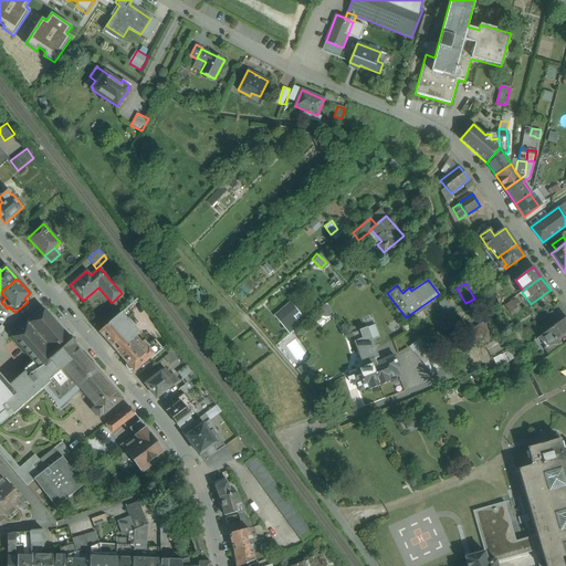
[(501,297),(502,306),(506,303),(514,297),(510,292),(501,297)]
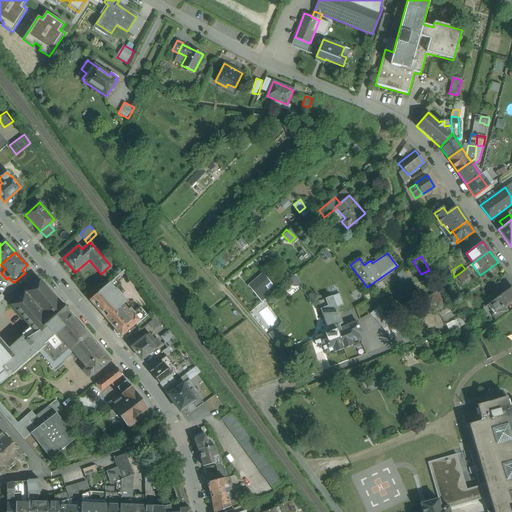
[(465,269),(458,274),(462,280),(469,274),(465,269)]
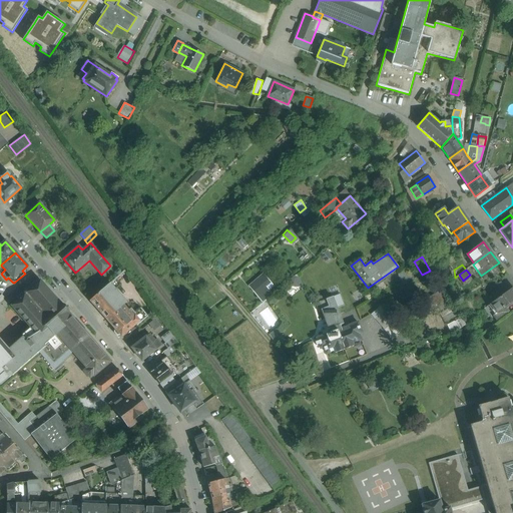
[(260,300),(273,286),(259,274),(245,288),(260,300)]
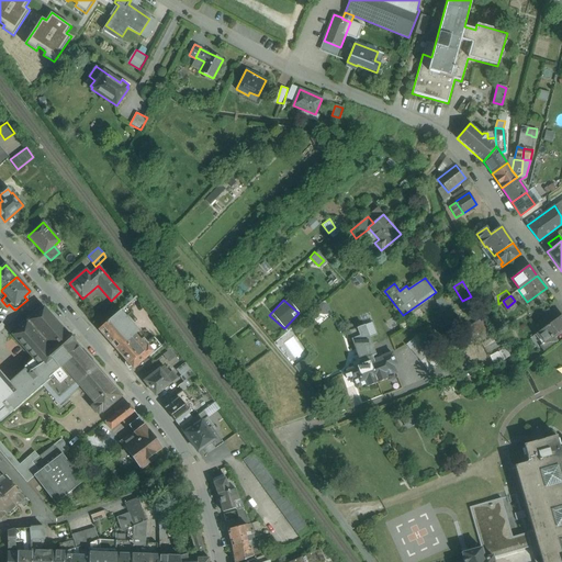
[(132,303),(131,301),(120,311),(136,329),(147,319),(132,303)]
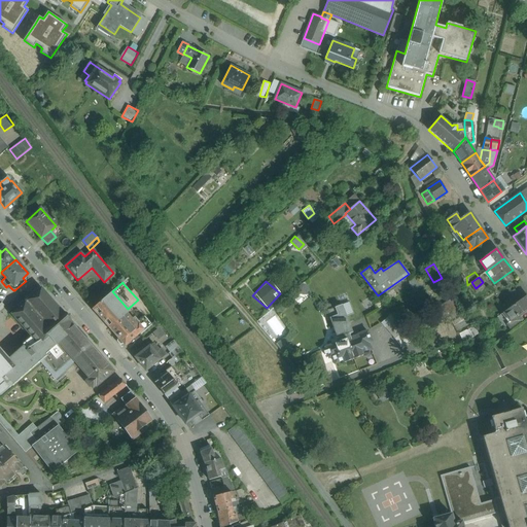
[(7,356),(0,348),(0,395),(0,396),(1,395),(42,359),(56,374),(72,359),(89,379),(85,381),(93,389),(96,386),(97,386),(113,372),(85,339),(85,338),(77,328),(76,328),(70,321),(71,320),(70,319),(69,320),(64,314),(65,313),(64,312),(63,312),(41,287),(11,314),(37,344),(34,345),(27,350),(23,346),(7,360),(4,358),(7,356)]
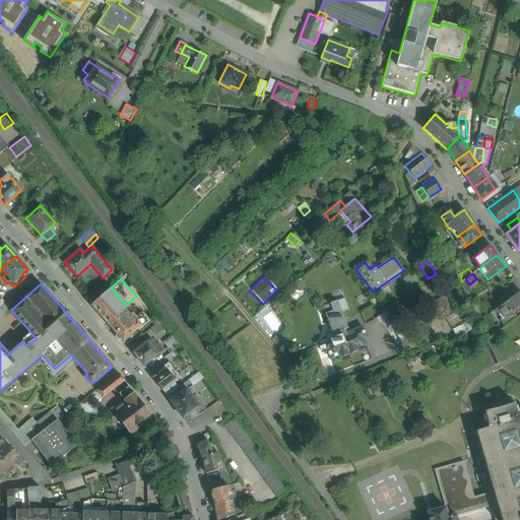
[(507,285),(498,293),(505,303),(515,296),(507,285)]
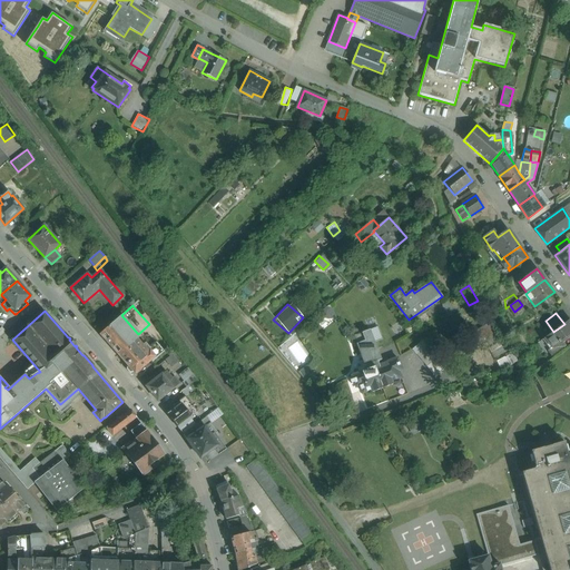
[(121,315),(100,334),(119,355),(136,340),(137,340),(140,336),(138,334),(121,315)]
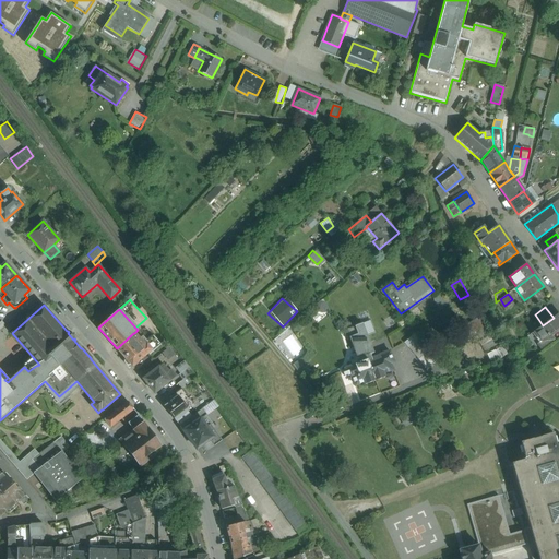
[(543,325),(534,332),(540,341),(542,342),(549,335),(558,328),(558,313),(554,318),(543,325)]
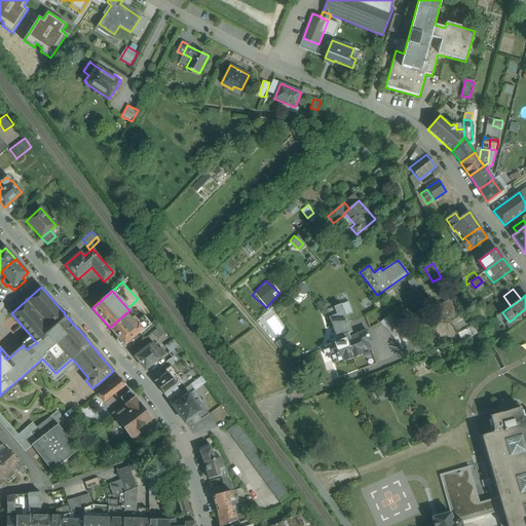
[(367,331),(350,337),(348,333),(350,330),(347,324),(350,323),(349,321),(347,322),(343,312),(336,314),(353,358),(362,354),(362,352),(370,349),(368,342),(370,341),(367,331)]
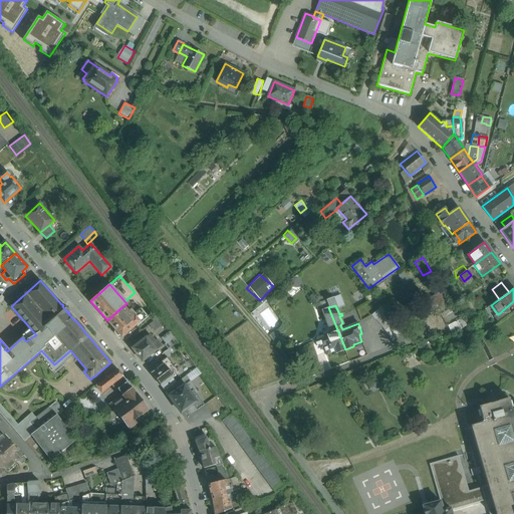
[(123,306),(122,306),(107,320),(114,328),(113,328),(115,329),(114,330),(113,333),(116,336),(119,336),(120,335),(121,337),(136,324),(138,326),(148,317),(140,308),(135,313),(132,316),(123,306)]
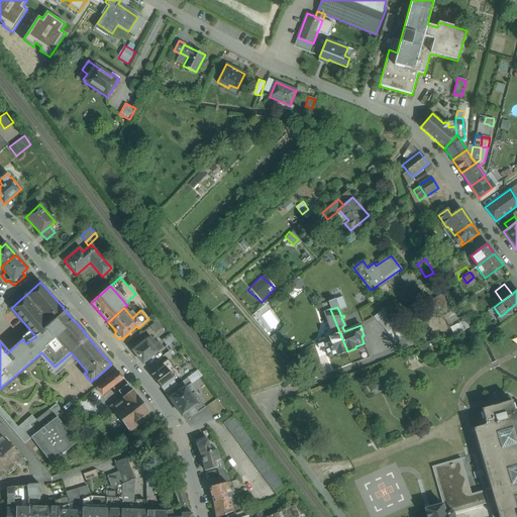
[(405,334),(383,308),(374,316),(396,342),(405,334)]
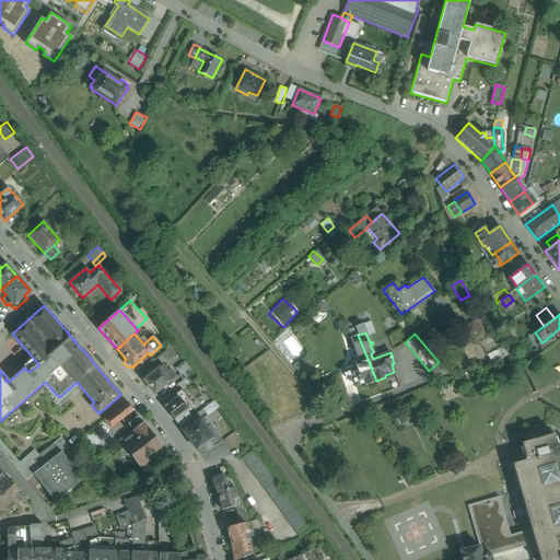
[(363,362),(346,369),(350,381),(352,380),(357,386),(365,383),(366,385),(376,381),(358,335),(351,338),(358,357),(362,359),(363,362)]
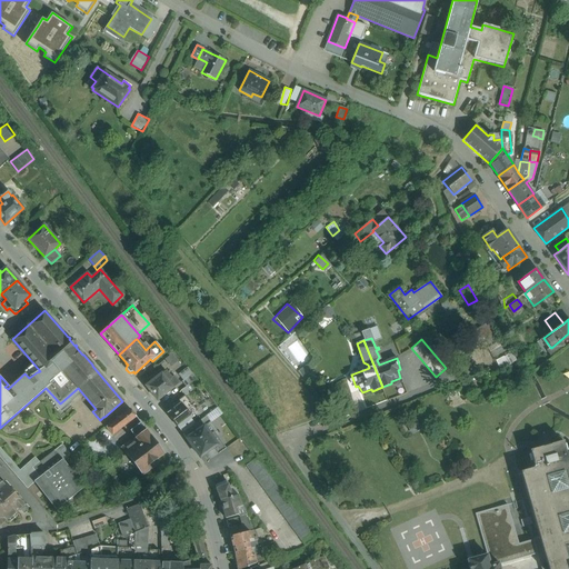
[(559,341),(551,348),(550,347),(547,350),(550,356),(563,347),(559,341)]
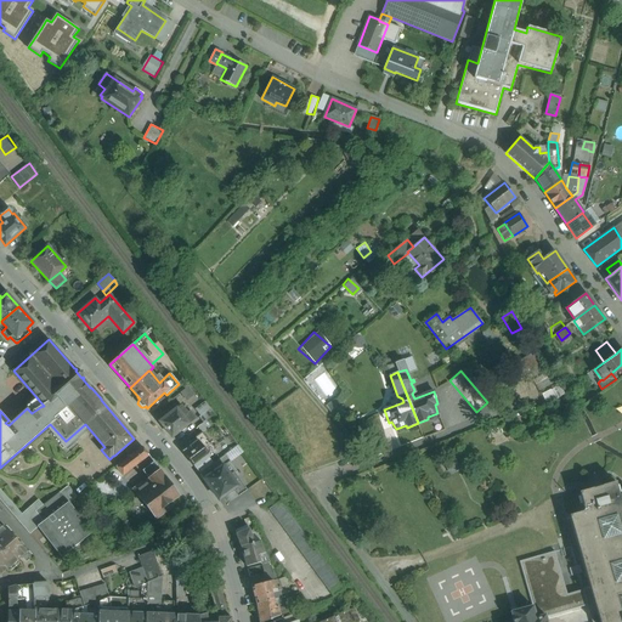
[(205,402),(196,410),(199,416),(209,408),(205,402)]
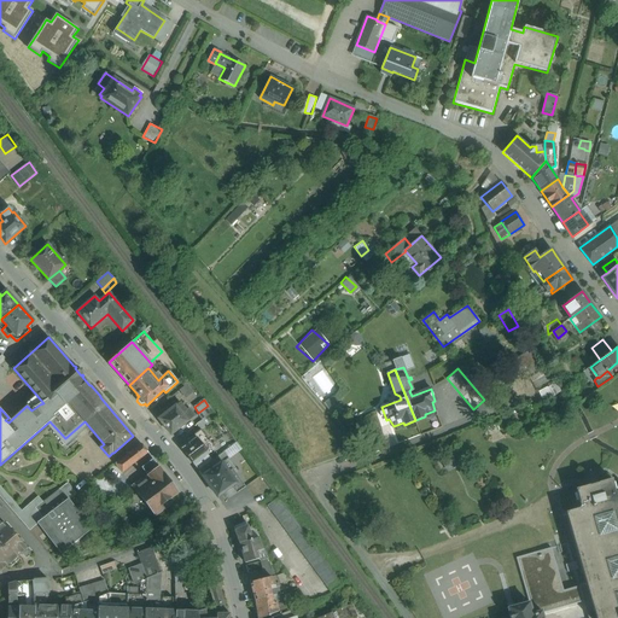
[(186,410),(179,403),(176,404),(173,402),(163,409),(165,413),(158,419),(170,435),(178,430),(180,429),(182,429),(182,427),(184,426),(185,425),(185,424),(194,417),(188,408),(186,410)]
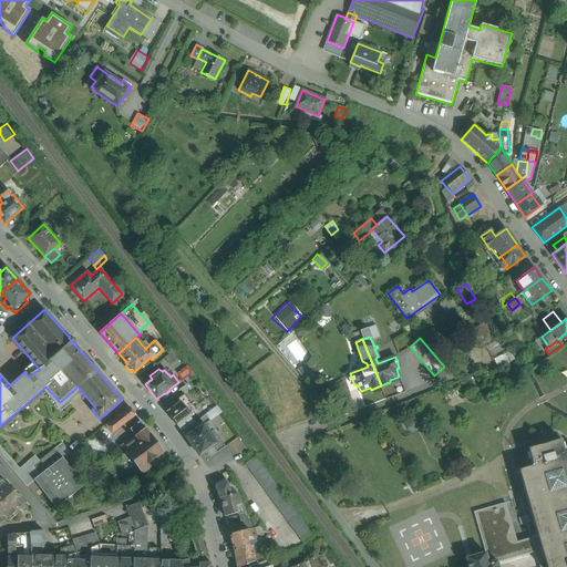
[(182,379),(181,380),(185,385),(195,377),(192,372),(191,372),(182,379)]
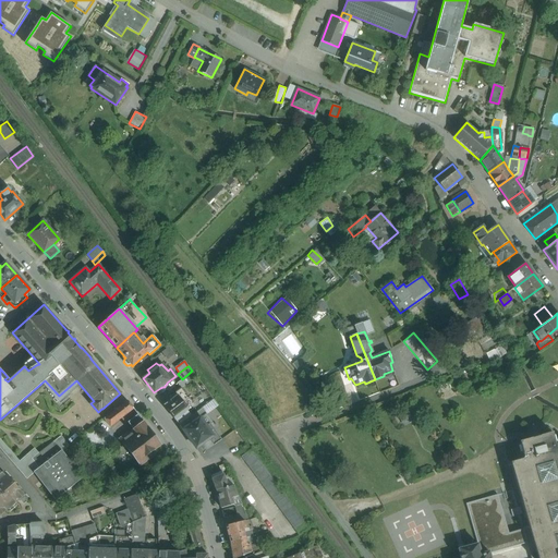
[(181,388),(171,396),(173,399),(164,405),(176,420),(189,410),(183,402),(189,398),(181,388)]
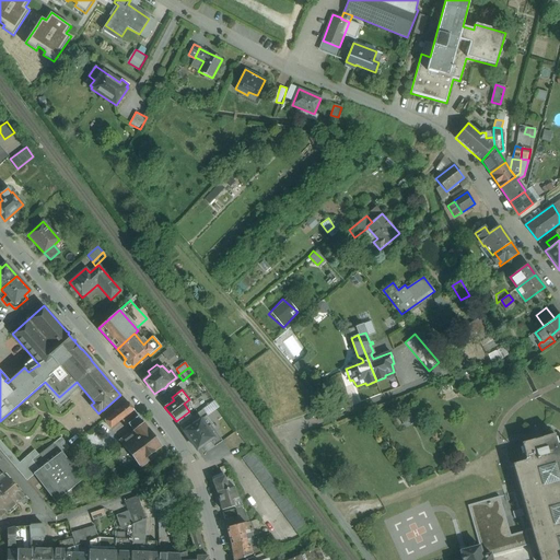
[(128,403),(104,420),(111,428),(133,410),(128,403)]
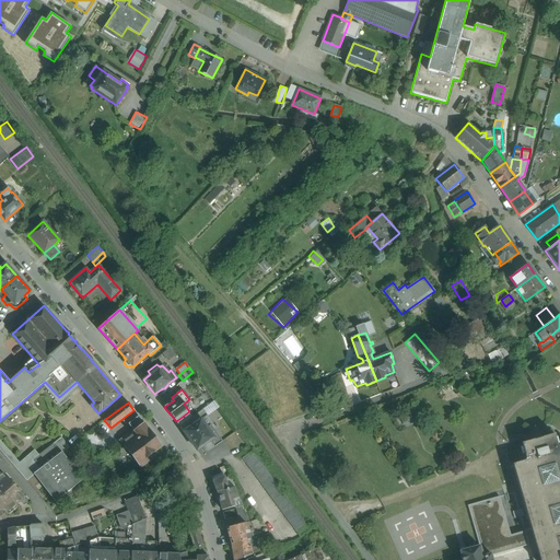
[(202,409),(181,427),(184,431),(201,419),(201,420),(207,416),(202,409)]
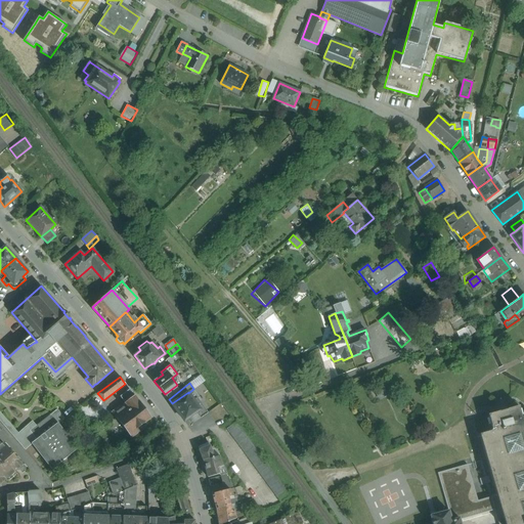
[(130,389),(120,396),(125,403),(113,412),(129,435),(133,435),(137,433),(137,429),(151,418),(130,389)]
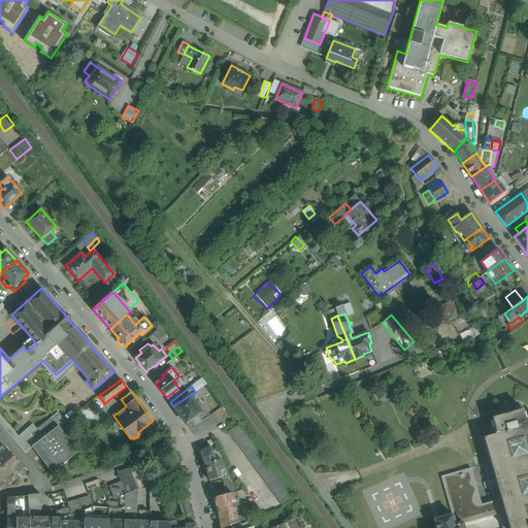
[(173,406),(173,407),(186,424),(192,420),(196,425),(209,416),(199,401),(201,400),(195,392),(190,396),(190,395),(173,406)]
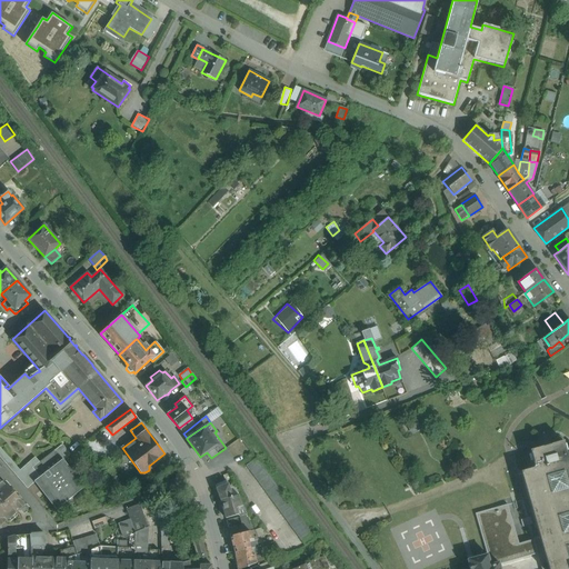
[(72,437),(62,445),(66,449),(70,455),(80,447),(72,437)]
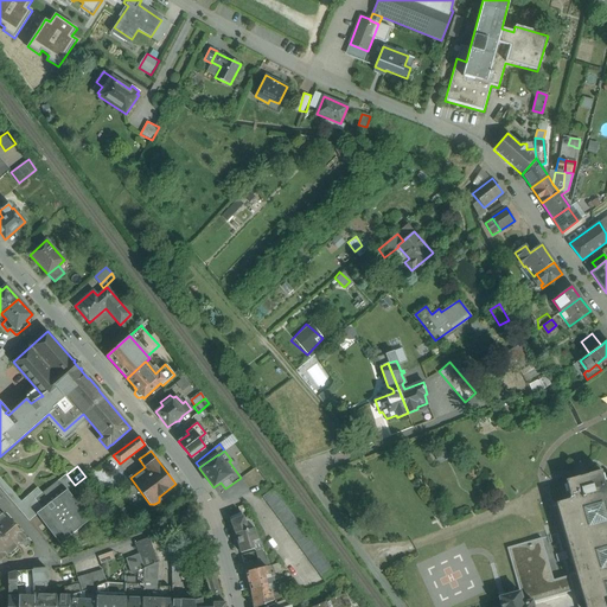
[(534,606),(532,600),(523,604),(519,592),(502,596),(498,598),(500,606),(606,606),(606,489),(601,471),(566,480),(570,499),(555,503),(575,574),(569,575),(574,590),(577,606),(534,606)]
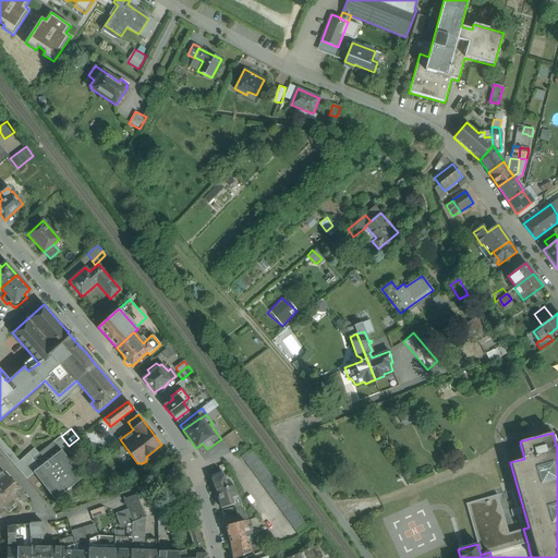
[(61,436),(52,443),(57,448),(64,440),(61,436)]
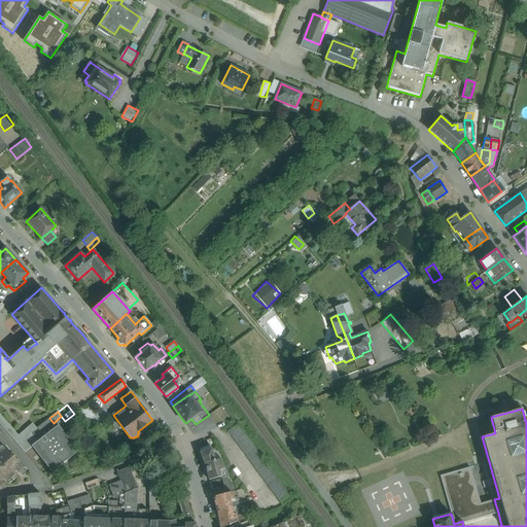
[(19,435),(0,414),(0,423),(25,453),(32,447),(33,446),(57,427),(54,423),(49,418),(36,428),(32,423),(19,435)]
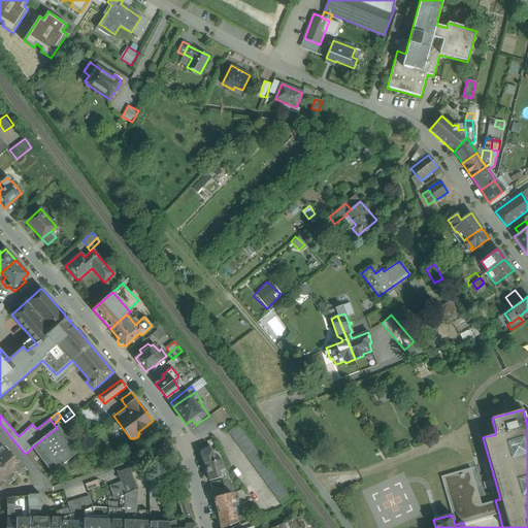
[(61,417),(54,424),(57,428),(58,427),(65,422),(61,417)]
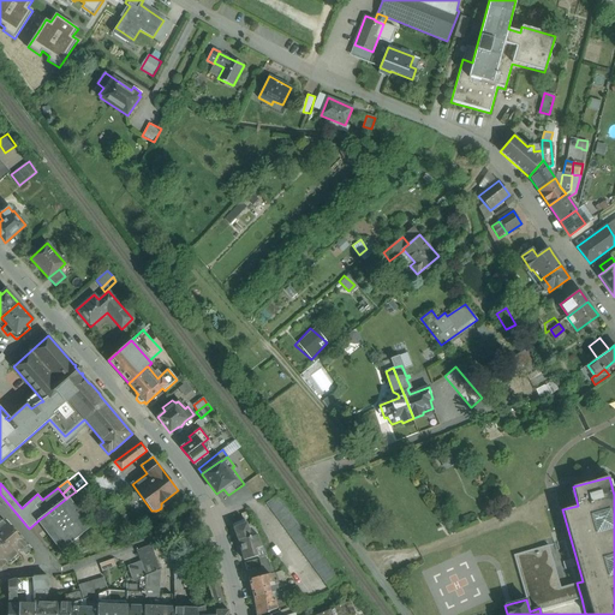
[(39,520),(37,521),(60,550),(90,527),(67,497),(66,499),(39,520)]
